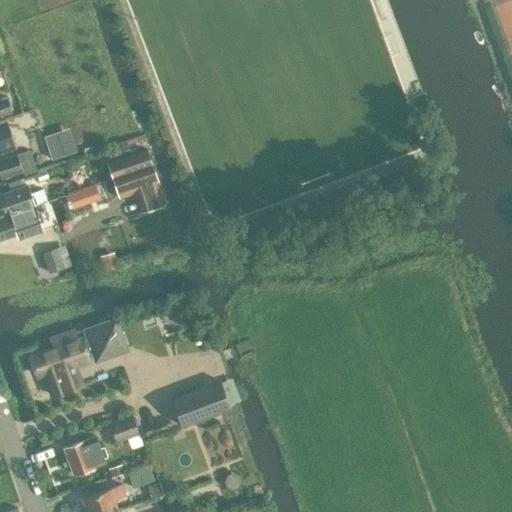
[(0,113),(11,110),(6,96),(0,97),(0,113)]
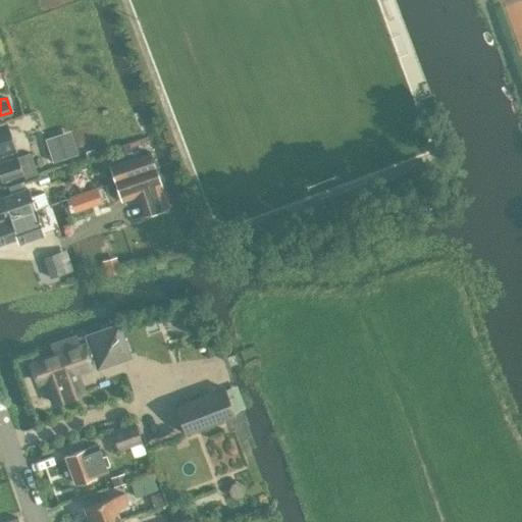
[(0,153),(15,149),(5,120),(0,122),(0,153)]
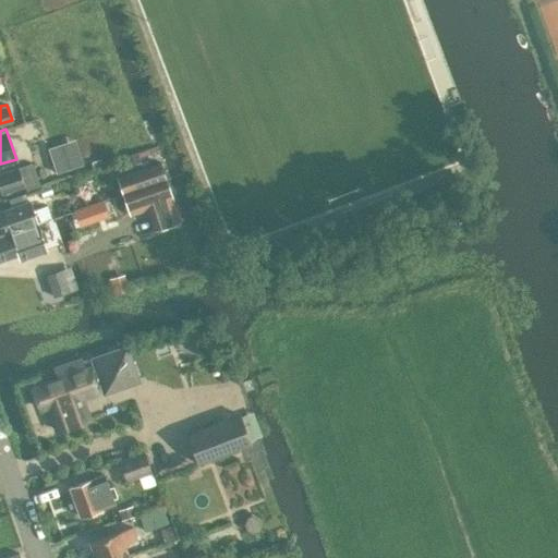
[(74,168),(65,142),(48,147),(57,173),(74,168)]
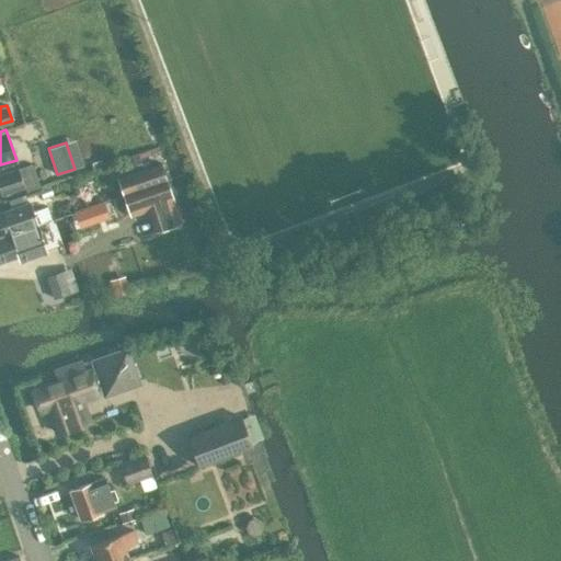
[(26,191),(41,185),(32,162),(0,173),(0,189),(2,194),(25,186),(26,191)]
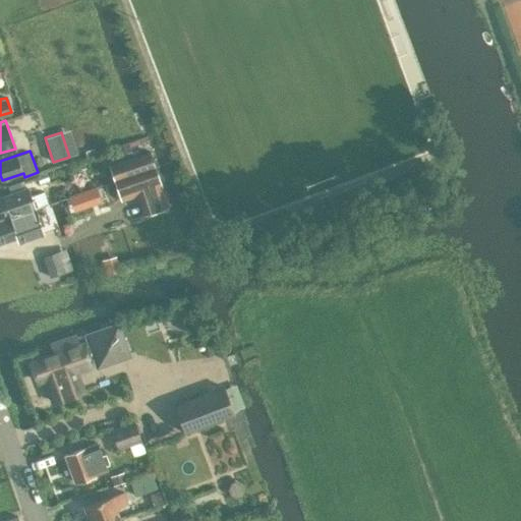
[(108,166),(114,181),(155,167),(149,151),(108,166)]
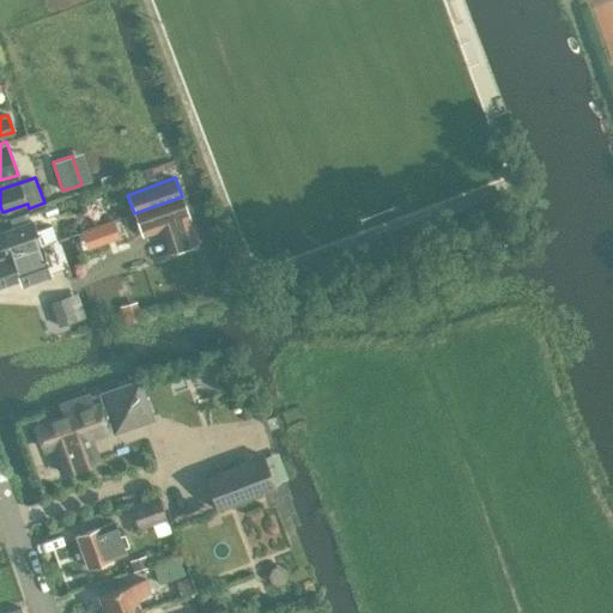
[(199,242),(182,196),(134,213),(141,236),(161,229),(169,253),(199,242)]
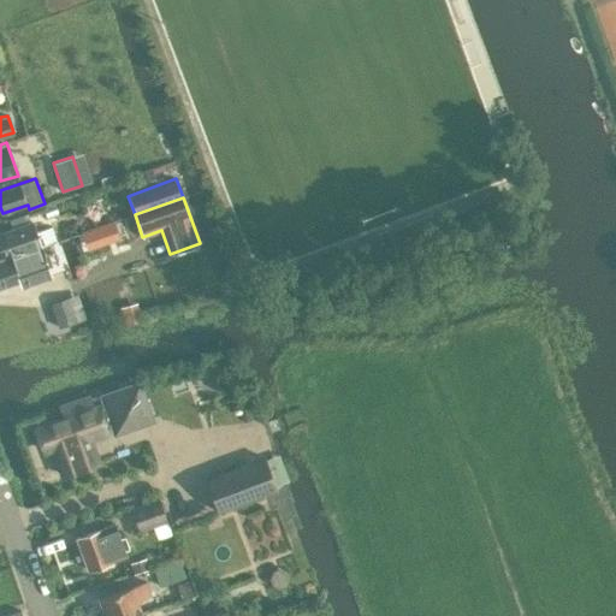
[(5,232),(0,232),(0,260),(40,247),(57,241),(52,227),(36,232),(33,221),(5,232)]
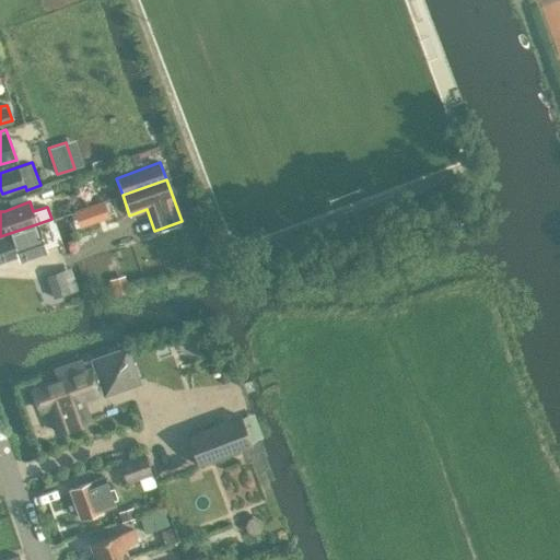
[(36,224),(0,236),(0,260),(18,255),(19,260),(27,257),(46,252),(37,224),(36,224)]
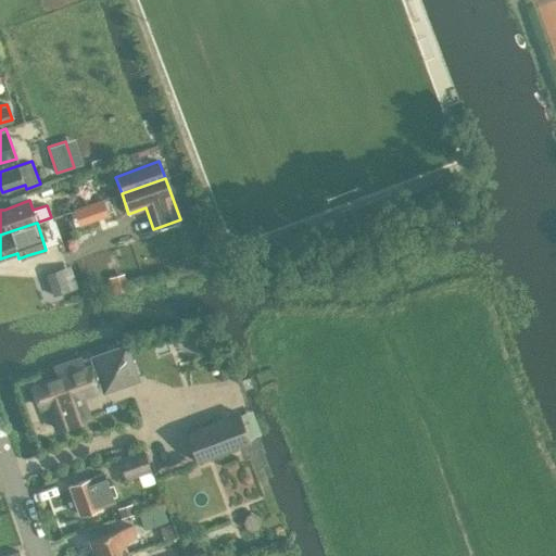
[(62,268),(46,274),(53,295),(70,289),(62,268)]
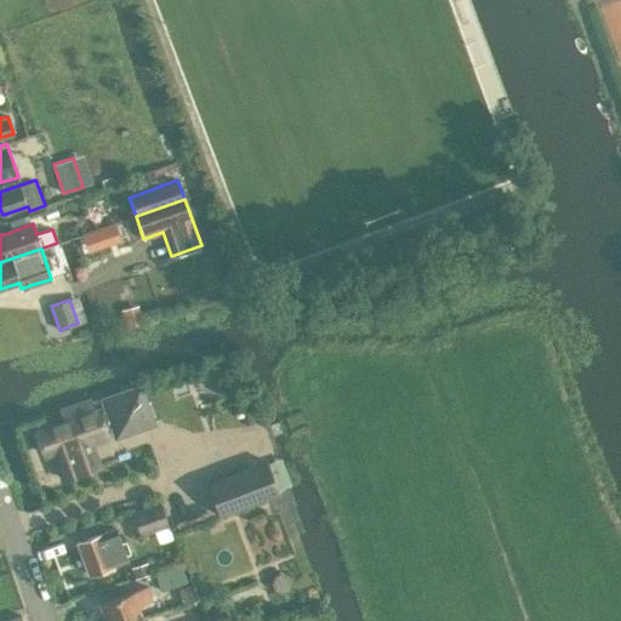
[(45,454),(53,451),(63,479),(101,466),(92,444),(110,437),(107,427),(114,425),(118,434),(152,421),(140,387),(106,399),(108,409),(101,412),(100,409),(96,410),(91,397),(60,409),(64,422),(36,431),(45,454)]
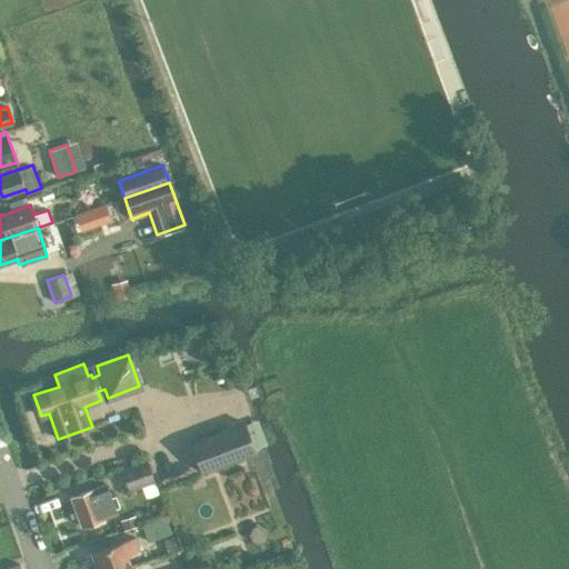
[(245,423),(190,442),(201,472),(256,451),(245,423)]
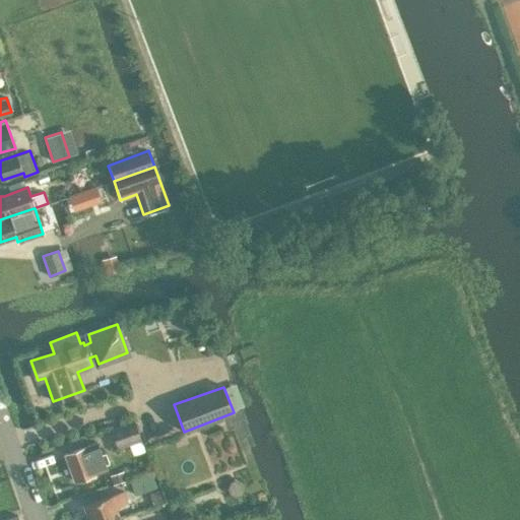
[(118,447),(141,439),(134,419),(111,428),(118,447)]
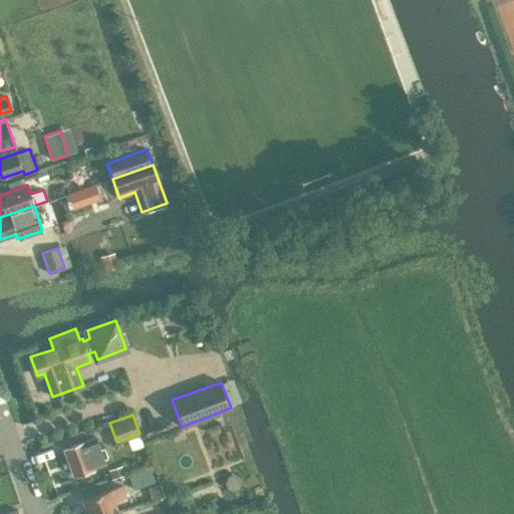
[(73,475),(106,463),(96,437),(84,441),(64,449),(73,475)]
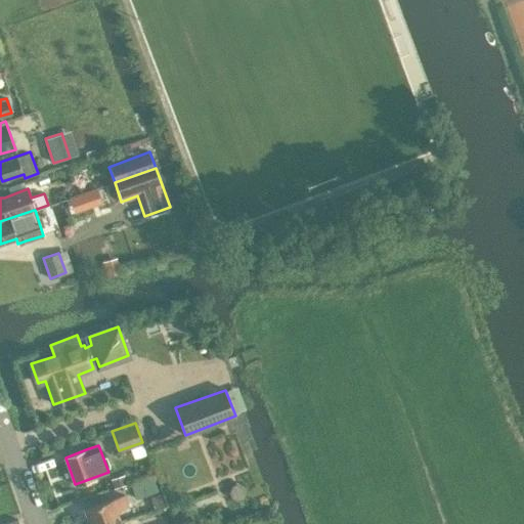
[(110,480),(113,489),(127,484),(124,475),(110,480)]
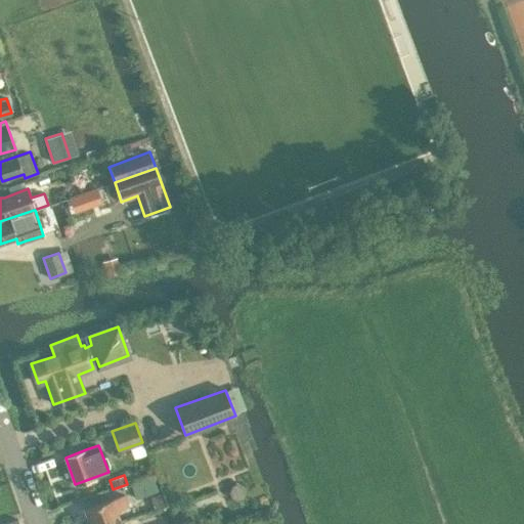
[(130,483),(135,499),(159,490),(153,475),(130,483)]
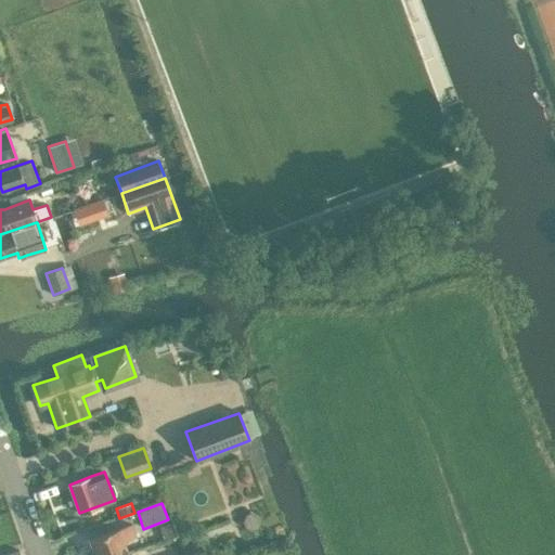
[(90,539),(95,554),(124,554),(128,553),(124,540),(136,536),(131,524),(90,539)]
